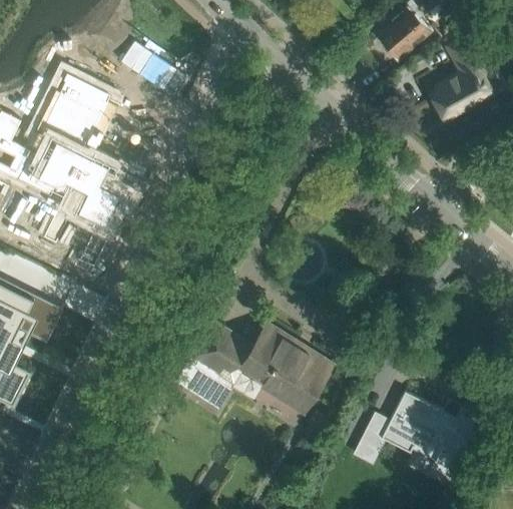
[(397,0),(386,10),(372,24),(378,31),(374,35),(397,60),(428,31),(417,19),(437,0),(397,0)]
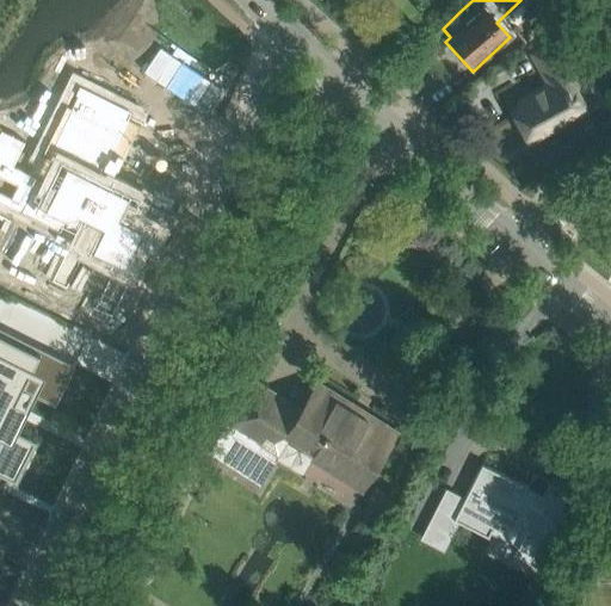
[(513,115),(529,143),(549,134),(553,135),(561,130),(562,125),(586,112),(574,90),(581,85),(559,42),(531,57),(539,74),(545,70),(556,91),(513,115)]
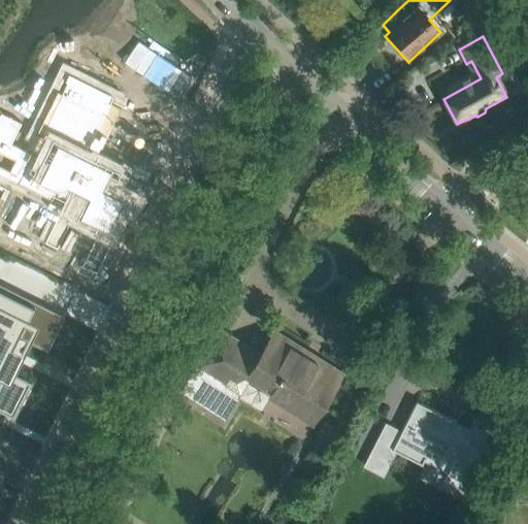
[(15,177),(15,179),(54,198),(54,199),(63,203),(64,201),(64,200),(69,191),(71,192),(70,194),(72,196),(74,193),(88,200),(83,209),(81,208),(80,210),(83,211),(78,220),(95,228),(92,233),(95,235),(98,229),(106,233),(116,217),(121,204),(123,202),(102,192),(106,185),(106,184),(111,173),(95,165),(122,110),(108,104),(110,100),(69,80),(40,139),(45,141),(45,142),(57,148),(48,164),(27,154),(21,167),(22,167),(17,178),(15,177)]
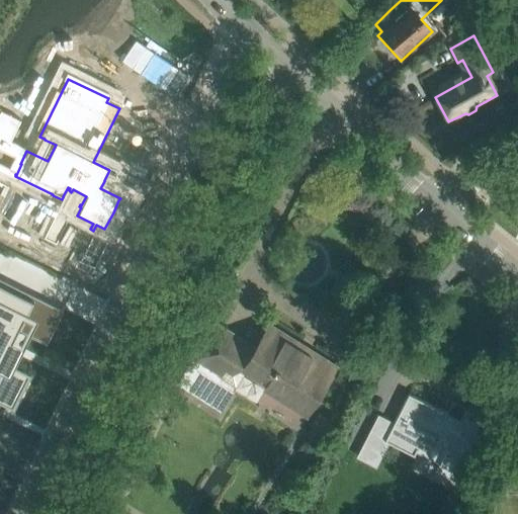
[(0,406),(13,413),(31,377),(14,369),(5,365),(4,368),(0,366),(0,356),(2,353),(5,355),(5,353),(2,352),(7,343),(10,345),(10,343),(7,342),(13,331),(14,327),(20,330),(33,304),(0,286),(0,406)]
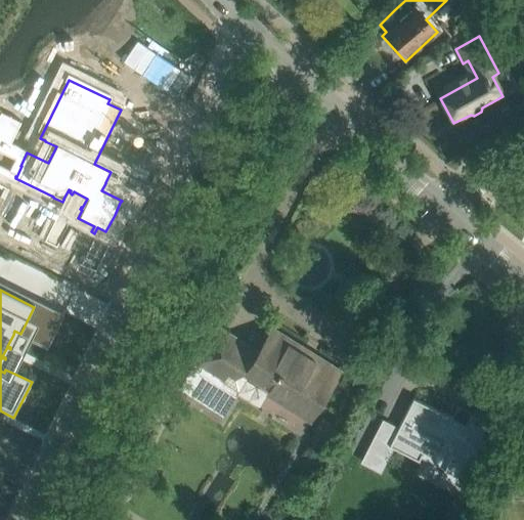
[(217,331),(179,392),(223,419),(249,378),(311,417),(335,380),(299,357),(302,352),(272,333),(258,356),(217,331)]
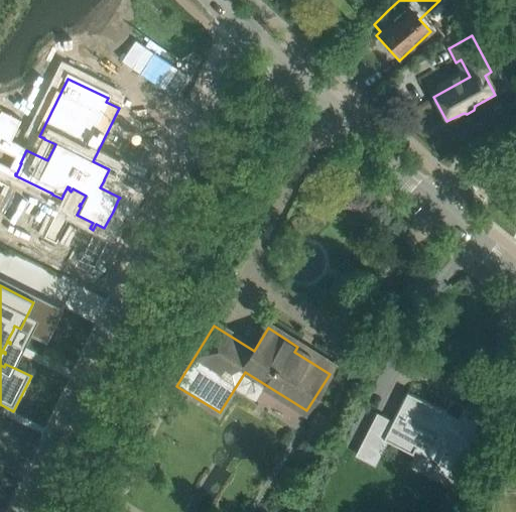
[(407,396),(398,413),(391,426),(377,419),(357,459),(374,467),(386,443),(412,458),(415,452),(441,465),(443,462),(464,472),(488,423),(465,412),(459,424),(435,412),(436,410),(407,396)]
